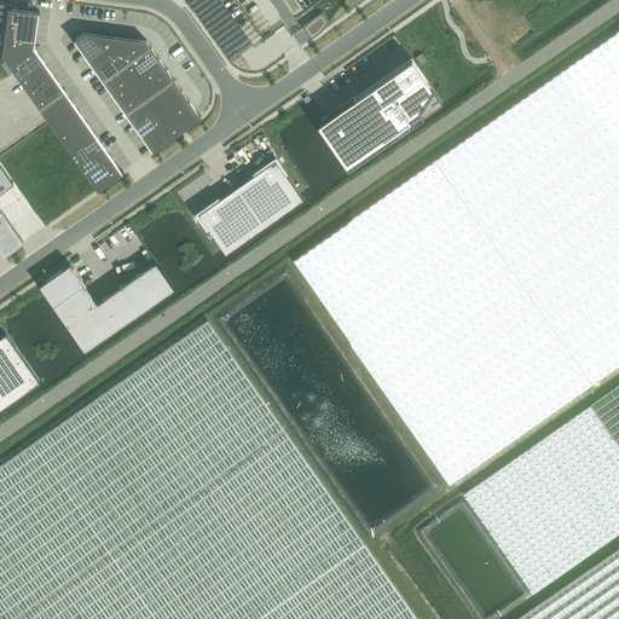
[(283,0),(290,11),(291,12),(293,12),(295,12),(296,12),(298,12),(312,1),(313,0),(283,0)]
